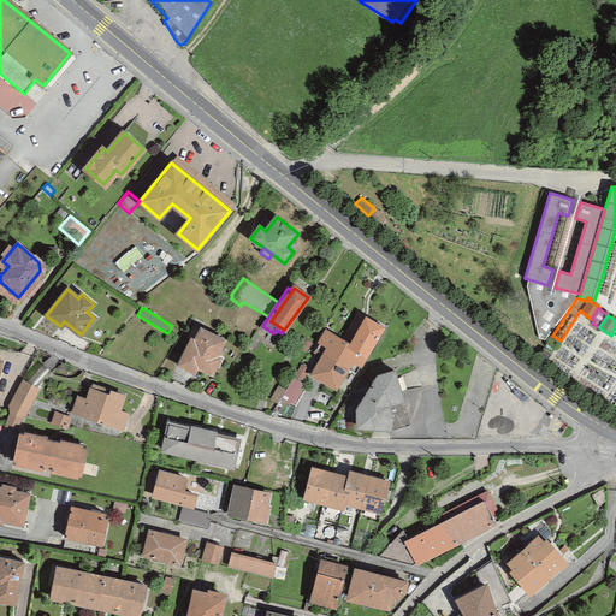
[(360,367),(384,327),(367,318),(351,344),(327,331),(317,350),(323,354),(311,374),(335,389),(350,361),(360,367)]
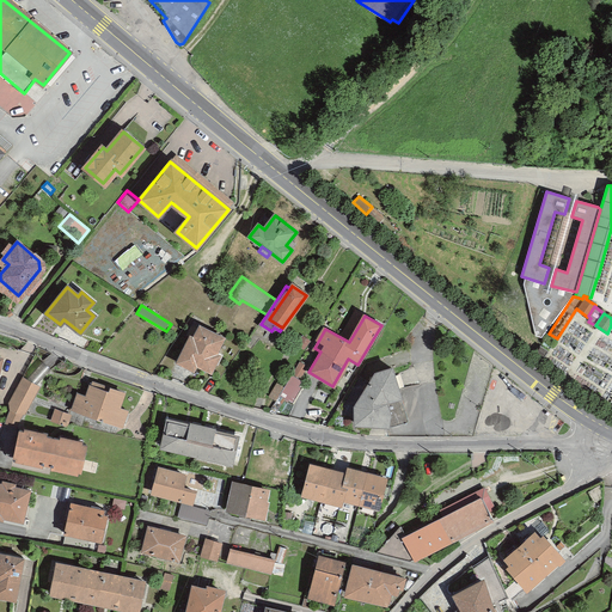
[(214,355),(221,338),(200,328),(194,340),(190,338),(177,362),(193,369),(196,365),(209,372),(218,356),(214,355)]
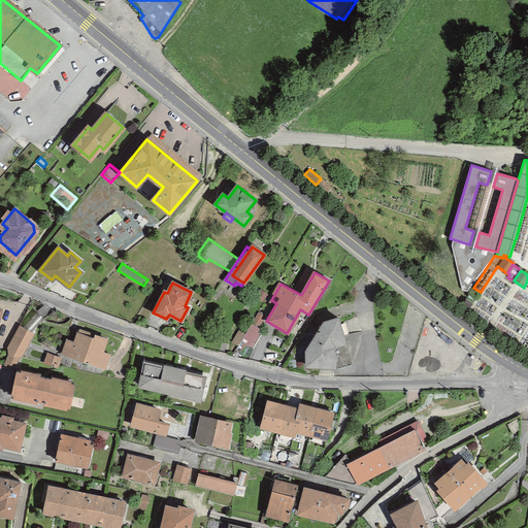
[(215,302),(224,292),(220,288),(209,298),(215,302)]
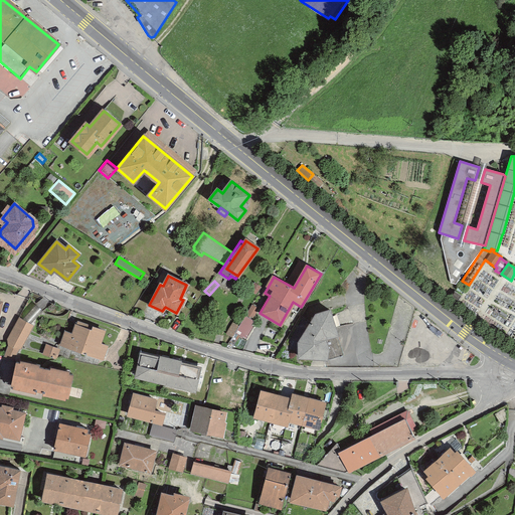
[(457,302),(469,285),(462,281),(450,298),(457,302)]
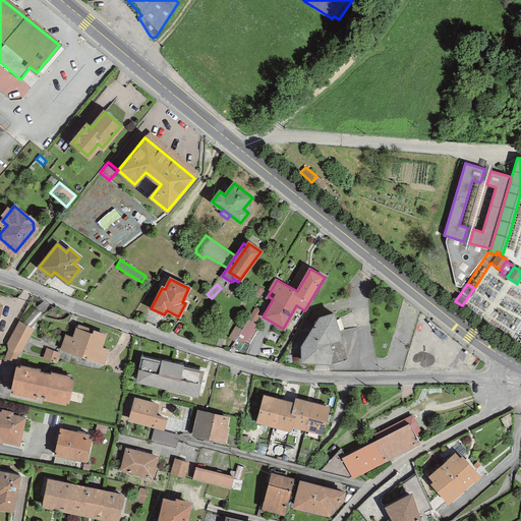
[(258,298),(265,291),(257,286),(251,293),(258,298)]
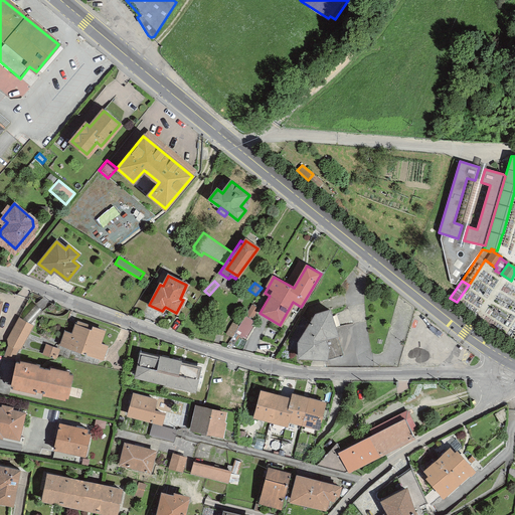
[(251,320),(259,309),(251,305),(245,316),(251,320)]
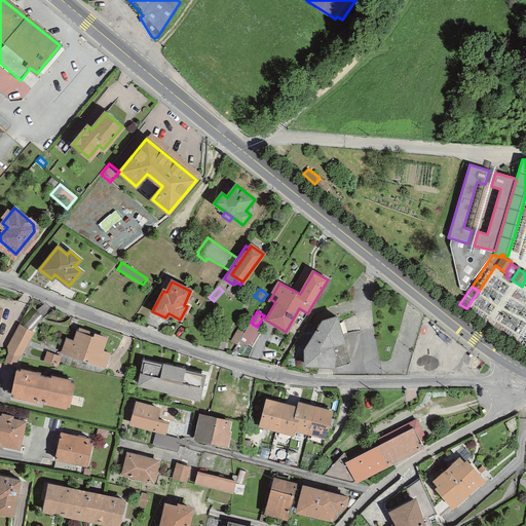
[(333,367),(349,362),(336,316),(323,322),(305,349),(305,365),(333,367)]
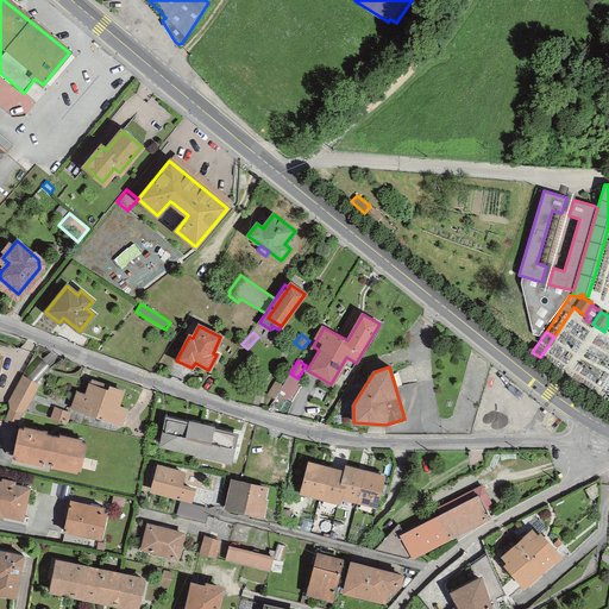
[(353,418),(353,405),(368,381),(356,374),(336,409),(337,413),(353,418)]
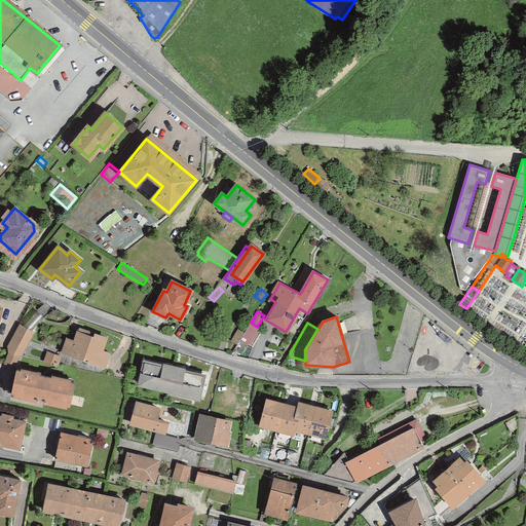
[(20,357),(33,333),(21,326),(9,347),(10,354),(6,364),(13,366),(19,355),(20,357)]
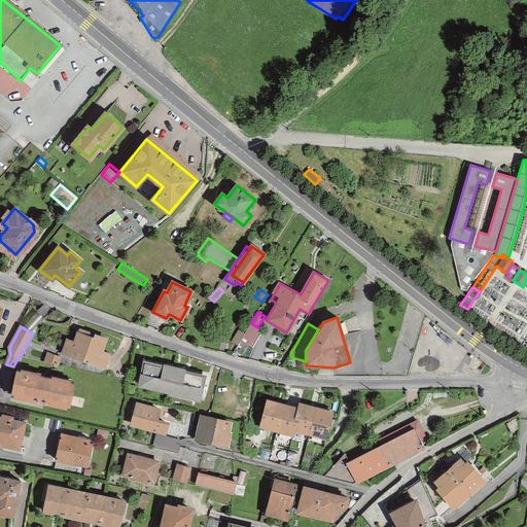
[(237,346),(244,334),(238,329),(231,342),(237,346)]
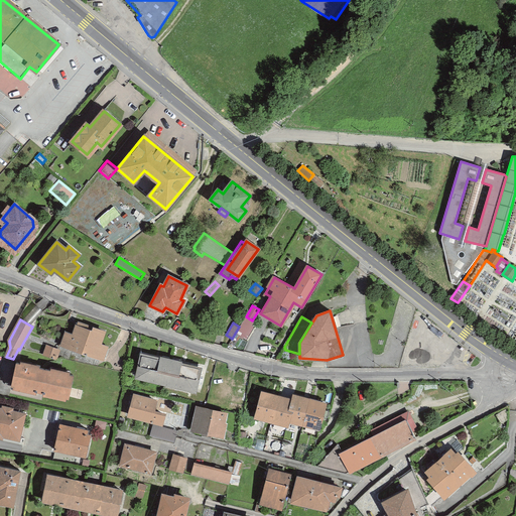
[(92,332),(76,327),(69,348),(95,357),(104,331),(94,328),(92,332)]
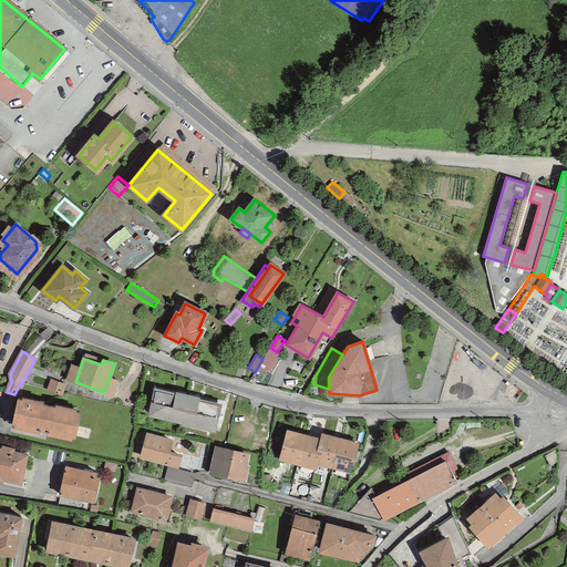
[(61,394),(64,385),(51,380),(48,390),(61,394)]
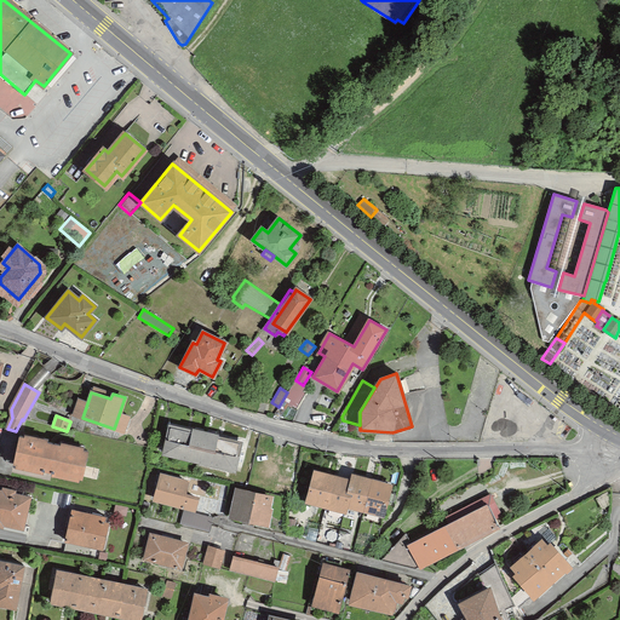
[(233,468),(239,442),(171,426),(165,452),(233,468)]
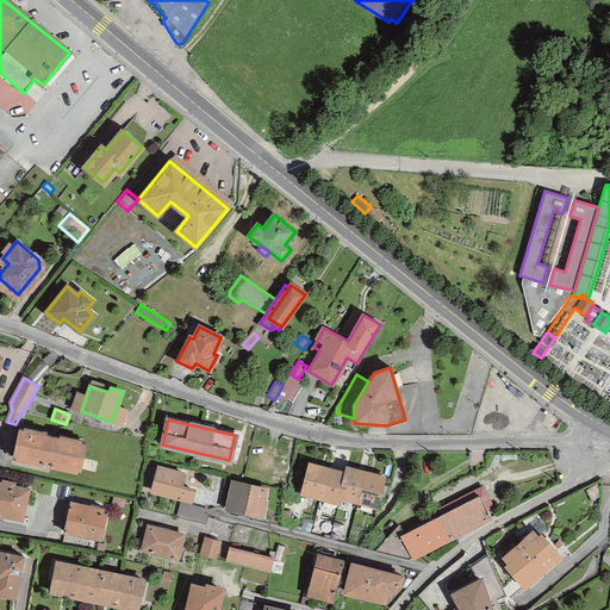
[(78,470),(82,443),(19,430),(13,455),(42,462),(42,460),(53,462),(53,465),(78,470)]
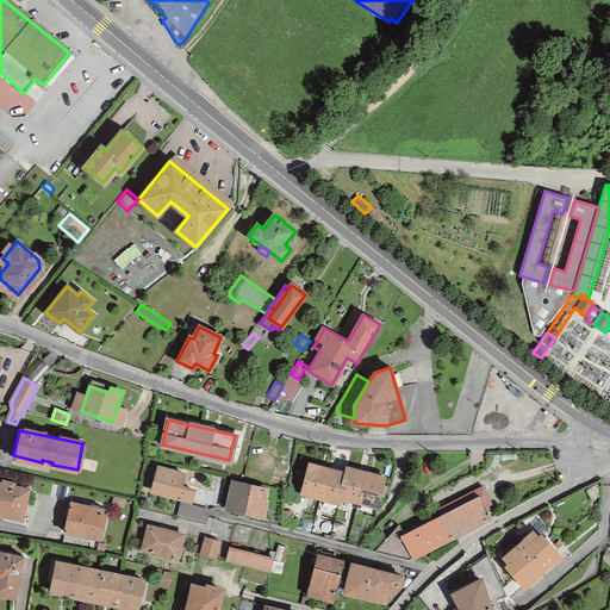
[(346,475),(309,465),(302,491),(341,502),(342,497),(378,505),(385,479),(348,468),(346,475)]
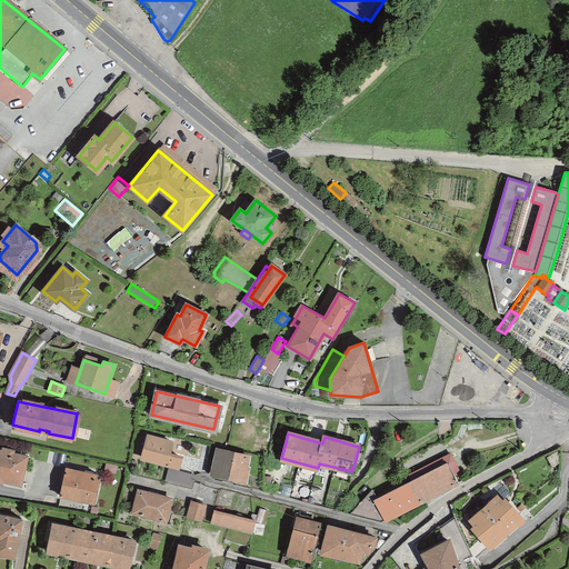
[(178,467),(181,457),(167,452),(169,443),(148,437),(142,457),(178,467)]
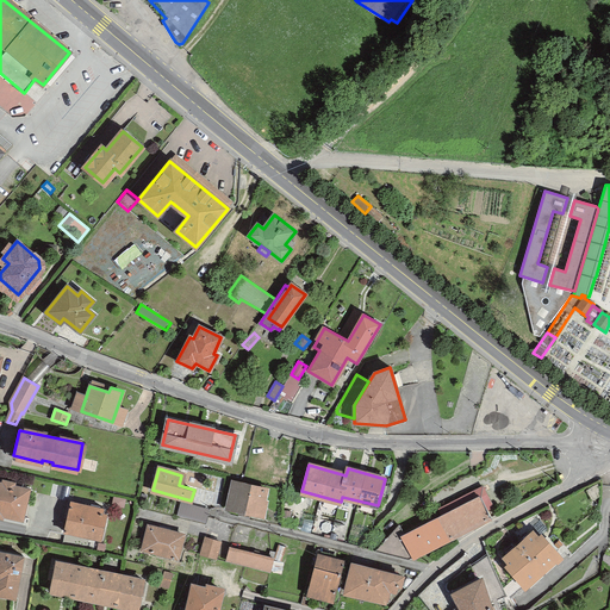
[(259,516),(265,489),(234,481),(228,509),(259,516)]
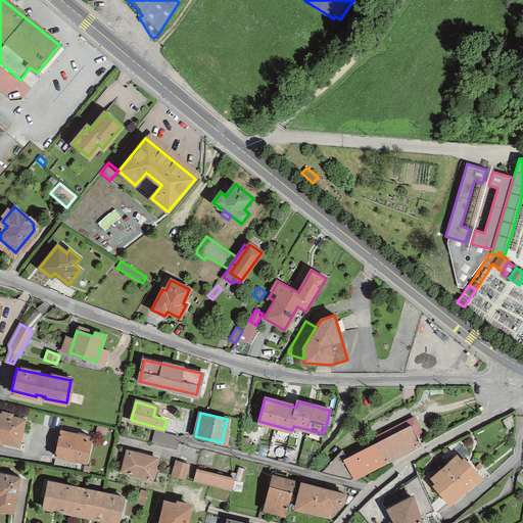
[(0,440),(18,445),(24,420),(0,415),(0,440)]
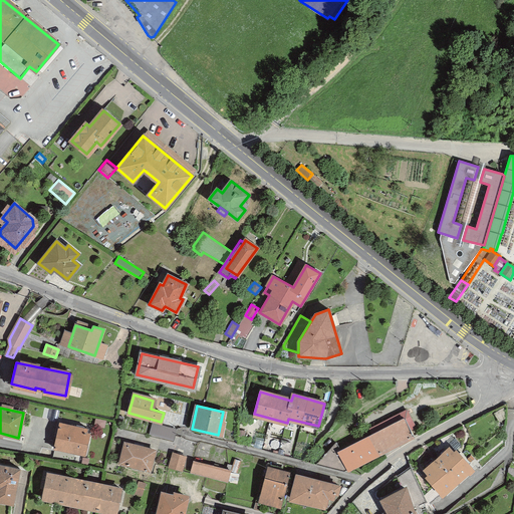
[(105,420),(95,418),(94,426),(104,428),(105,420)]
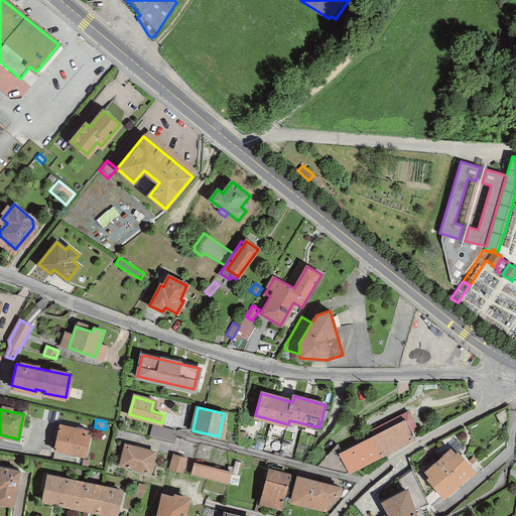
[(345,473),(413,439),(404,423),(343,456),(338,444),(337,444),(316,466),(345,473)]
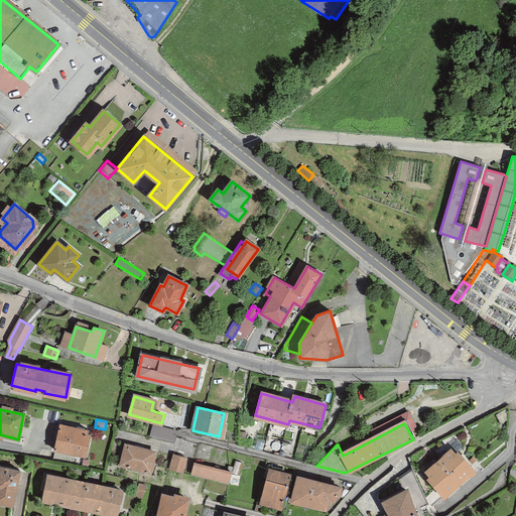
[(172,442),(175,431),(155,426),(152,437),(172,442)]
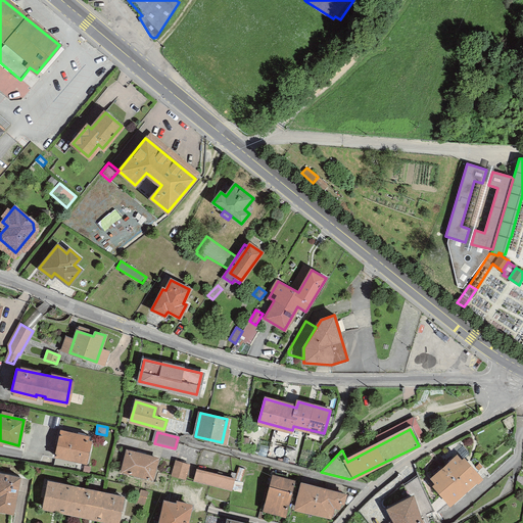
[(87,462),(91,442),(86,441),(86,438),(60,433),(56,456),(87,462)]
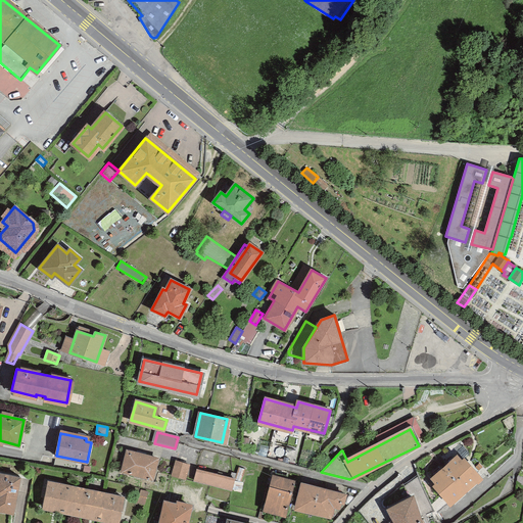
[(211,467),(215,454),(203,450),(200,464),(211,467)]
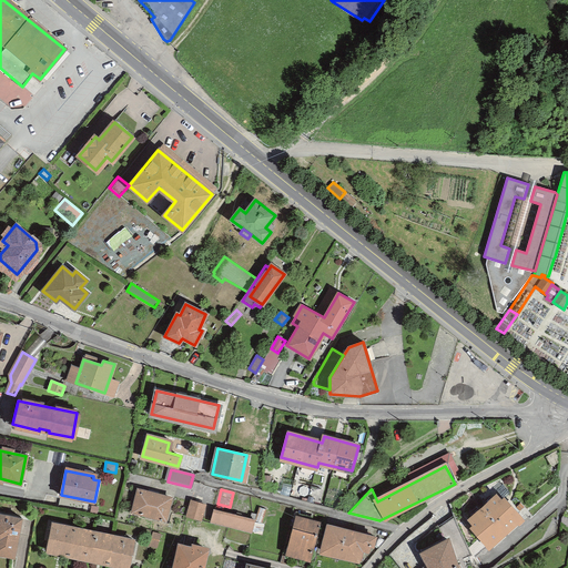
[(165,519),(170,498),(139,490),(133,511),(165,519)]
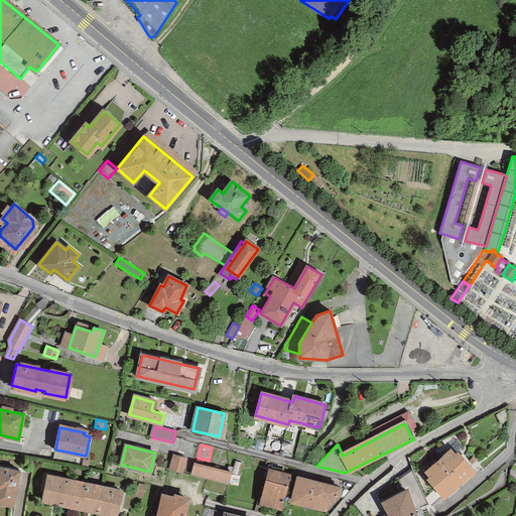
[(455,455),(450,449),(426,471),(431,476),(428,478),(443,495),(473,470),(458,453),(455,455)]
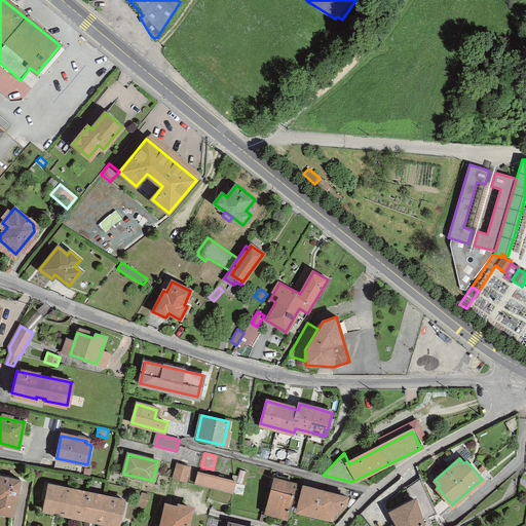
[(75,474),(76,464),(55,460),(53,470),(75,474)]
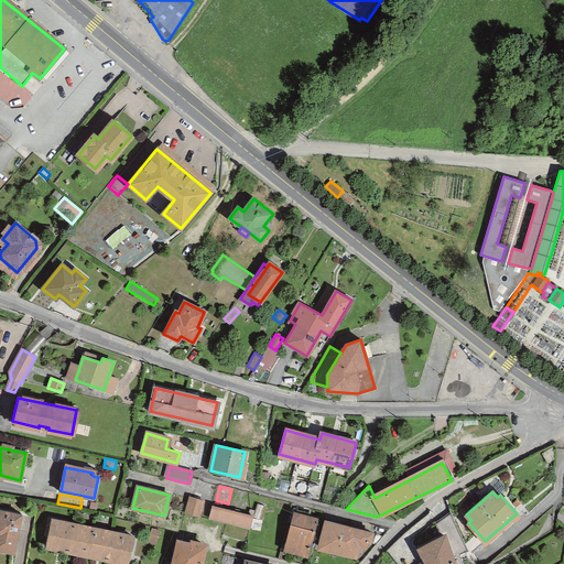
[(198,514),(202,502),(191,499),(186,511),(198,514)]
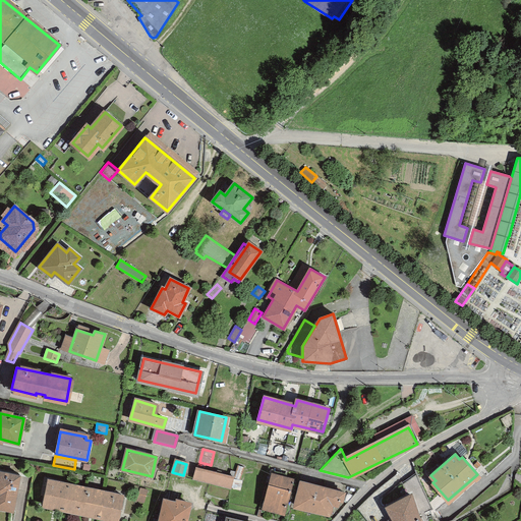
[(232,478),(230,486),(232,487),(234,487),(234,489),(241,490),(242,487),(240,487),(242,479),(240,479),(243,467),(237,465),(235,471),(233,478),(232,478)]
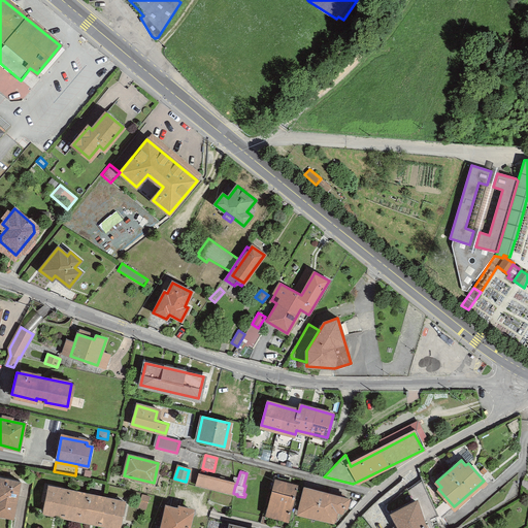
[(233,484),(231,484),(199,475),(196,485),(233,493),(235,485),(233,484)]
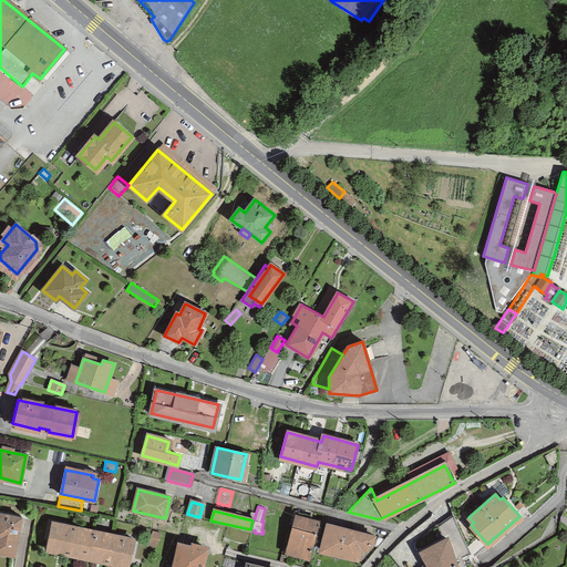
[(0,553),(14,556),(21,516),(0,512),(0,553)]
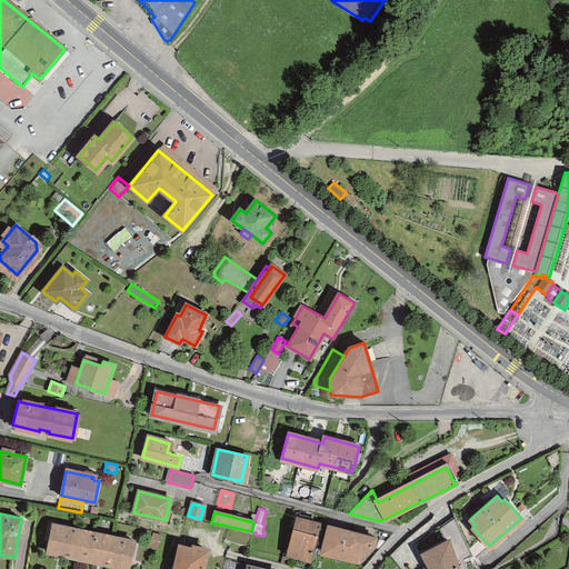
[(312,552),(320,523),(296,517),(288,546),(312,552)]
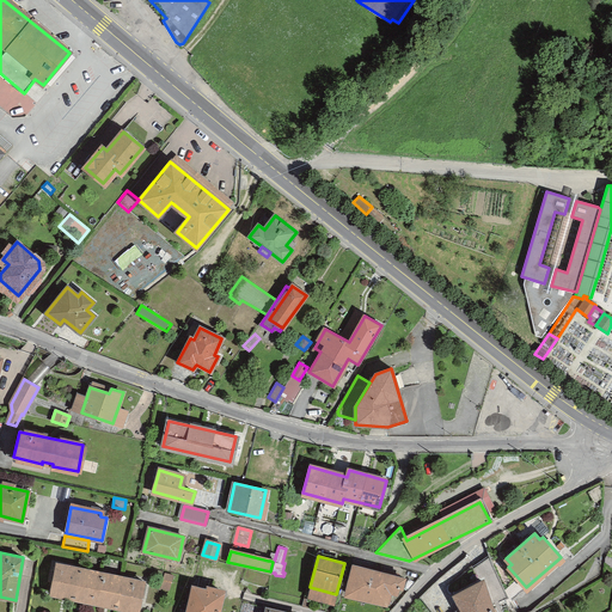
[(485,601),(506,593),(489,556),(472,569),(477,582),(485,601)]
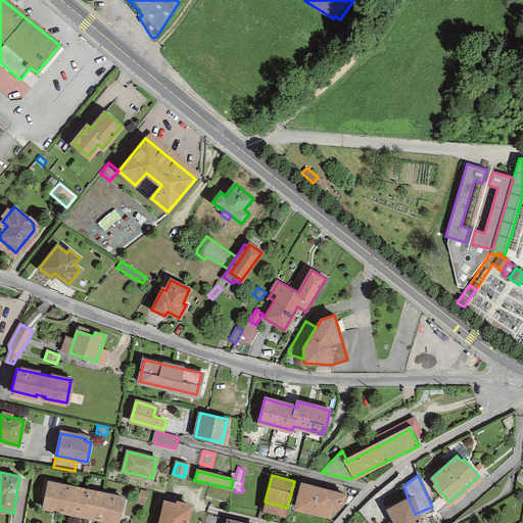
[(342,501),(343,494),(302,484),(296,507),(329,515),(331,504),(337,505),(338,500),(342,501)]
